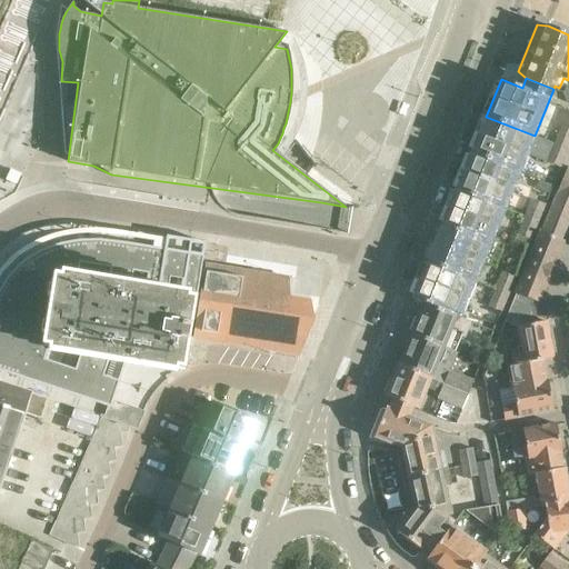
[(568,110),(557,136),(568,140),(568,110)]
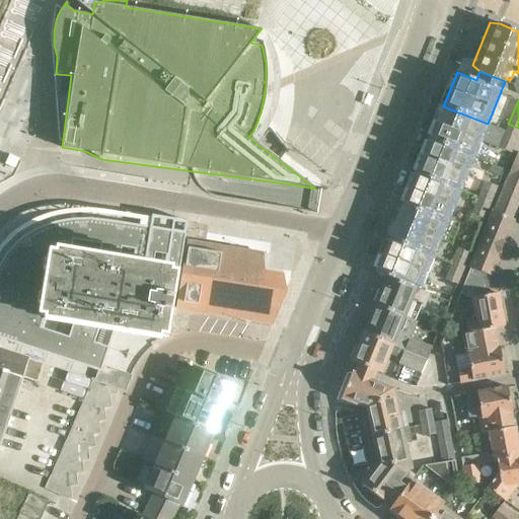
[(325,136),(334,119),(307,106),(299,124),(325,136)]
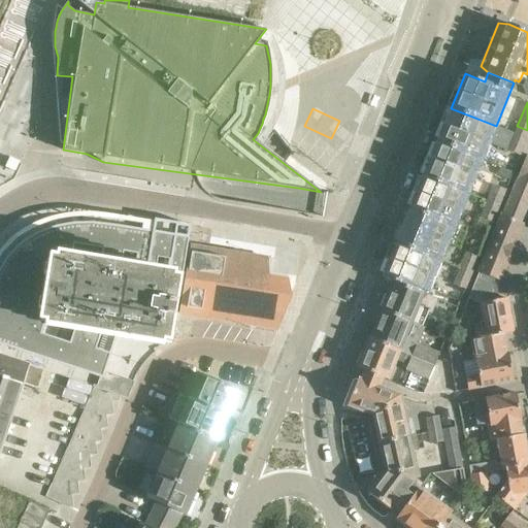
[(451,108),(437,141),(483,160),(492,136),(509,143),(507,150),(520,155),(526,138),(514,134),(496,127),(496,126),(451,108)]
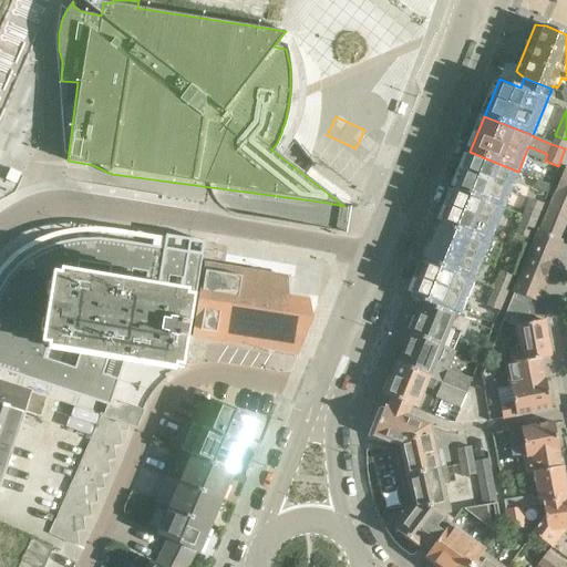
[(552,144),(565,148),(566,143),(566,140),(555,135),(552,144)]
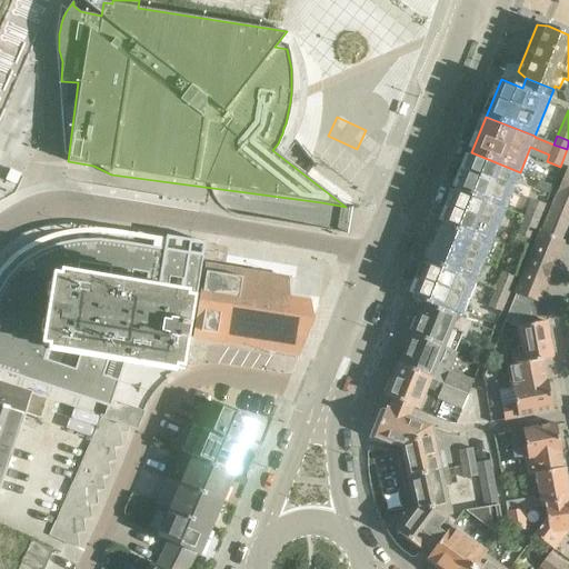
[(471,152),(457,188),(506,208),(520,172),(471,152)]
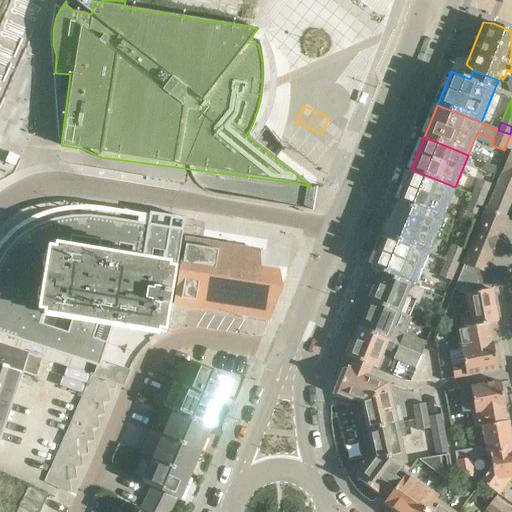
[(511,151),(510,151),(501,174),(511,178),(511,151)]
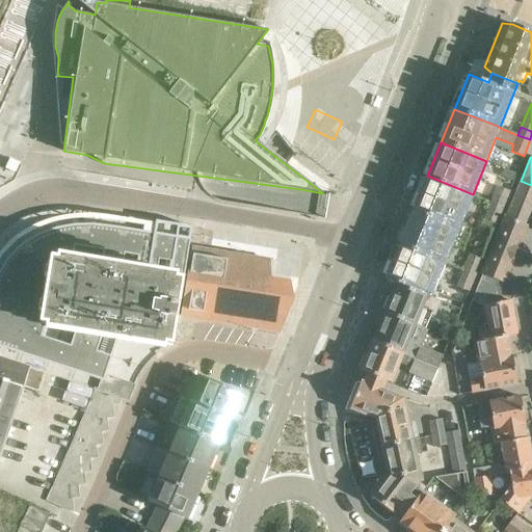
[(504,168),(501,176),(512,181),(515,173),(504,168)]
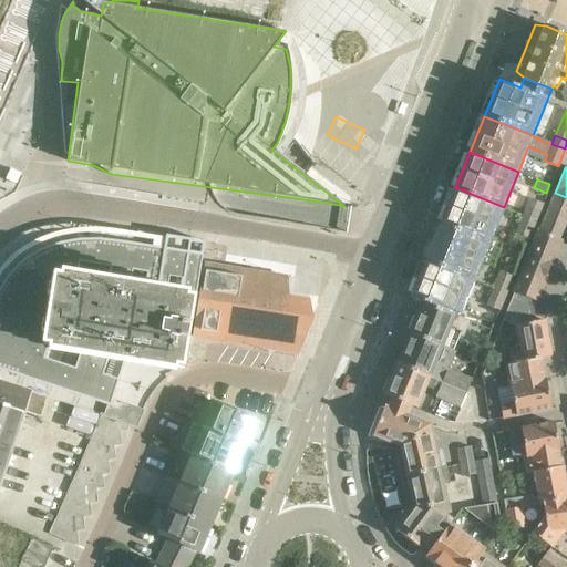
[(455,187),(440,224),(488,244),(504,207),(455,187)]
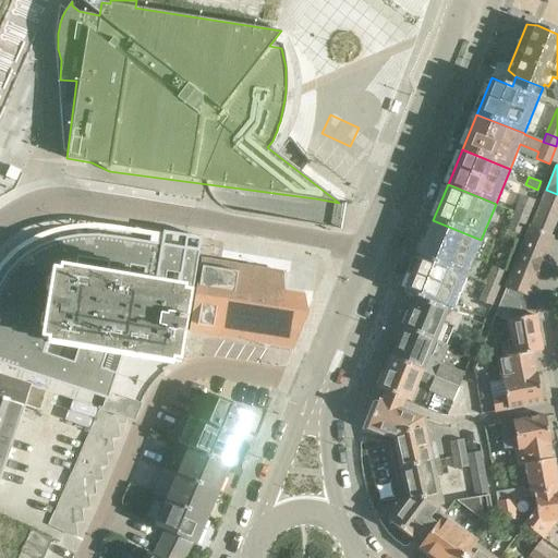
[(557,194),(546,190),(541,202),(557,208),(557,194)]
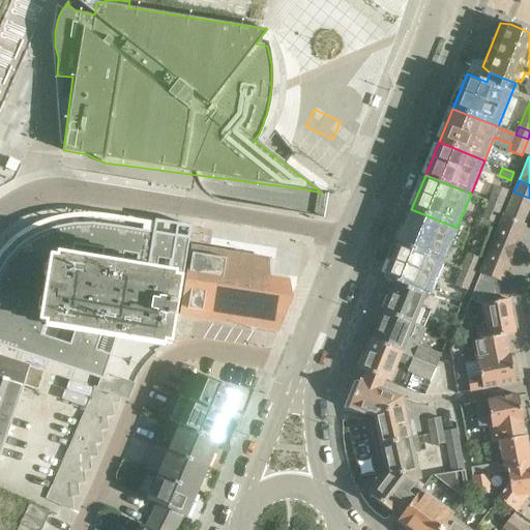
[(489,201),(501,206),(507,190),(495,185),(489,201)]
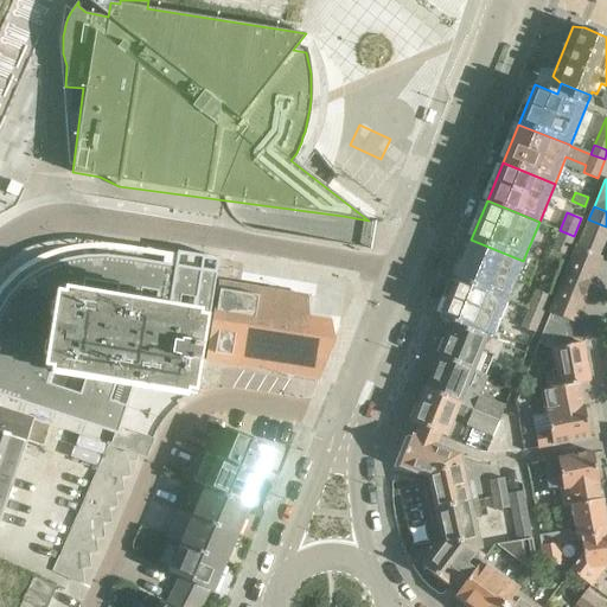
[(606,240),(606,227),(588,219),(583,234),(606,243),(606,240)]
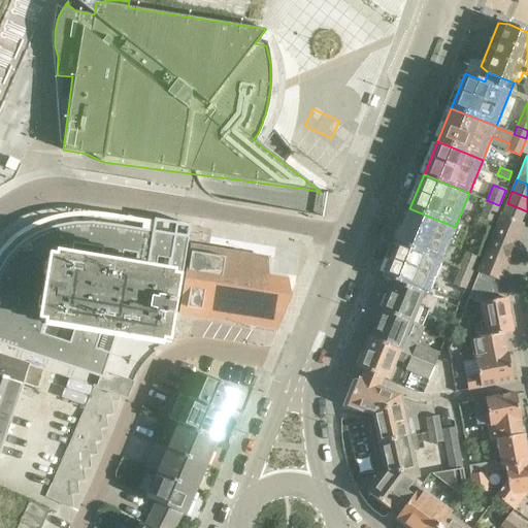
[(492,222),(499,205),(487,200),(481,217),(492,222)]
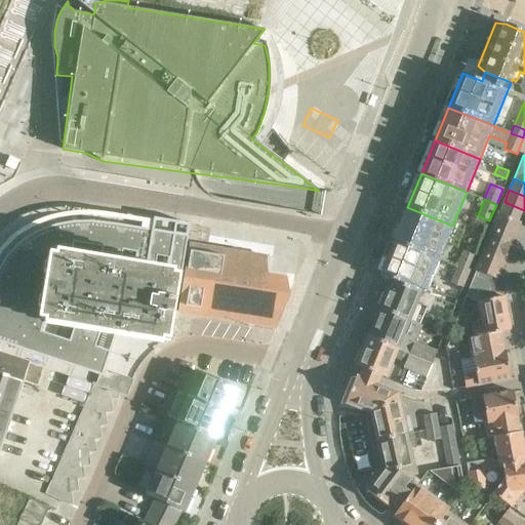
[(524,210),(505,202),(499,214),(519,223),(524,210)]
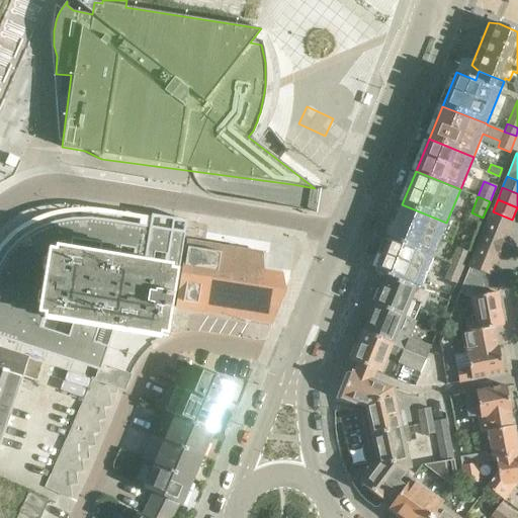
[(402,204),(389,237),(433,255),(446,223),(402,204)]
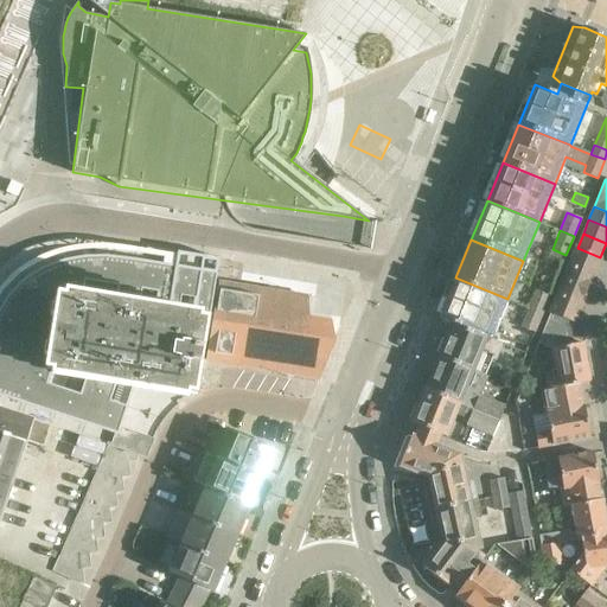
[(548,320),(570,330),(574,323),(600,257),(577,248),(548,320)]
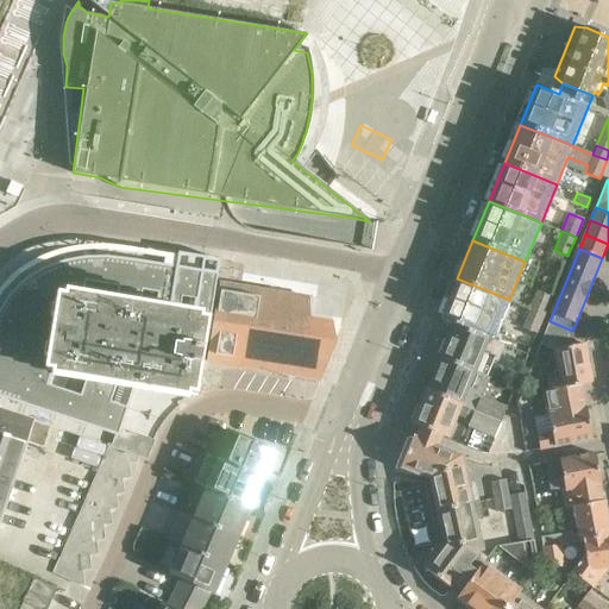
[(0,301),(0,408),(146,456),(149,450),(151,446),(155,437),(156,434),(157,429),(159,427),(161,424),(162,421),(164,419),(165,418),(167,415),(169,413),(173,409),(174,407),(177,405),(180,402),(181,400),(183,400),(186,397),(188,395),(194,391),(196,393),(218,262),(177,256),(176,265),(140,259),(115,257),(105,256),(95,256),(86,256),(75,258),(64,259),(43,268),(24,278),(4,296),(0,301)]
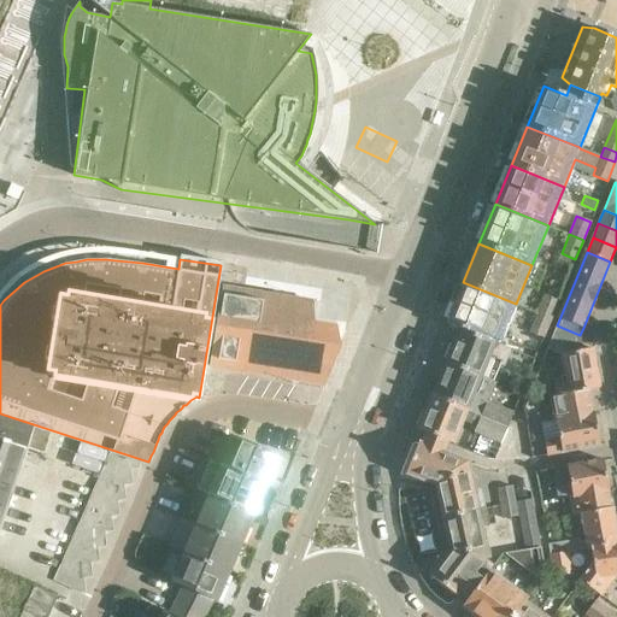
[(500,344),(516,304),(463,282),(446,323),(459,328),(494,342),(500,344)]
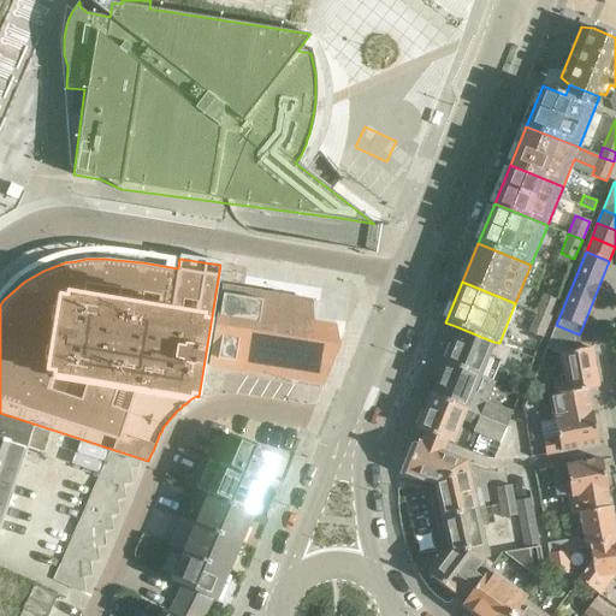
[(224,286),(211,366),(238,369),(297,380),(307,357),(312,325),(311,301),(302,300),(224,286)]
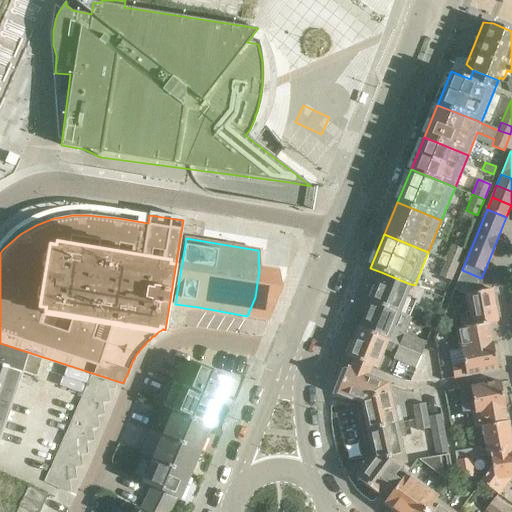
[(446,260),(457,264),(464,249),(452,244),(446,260)]
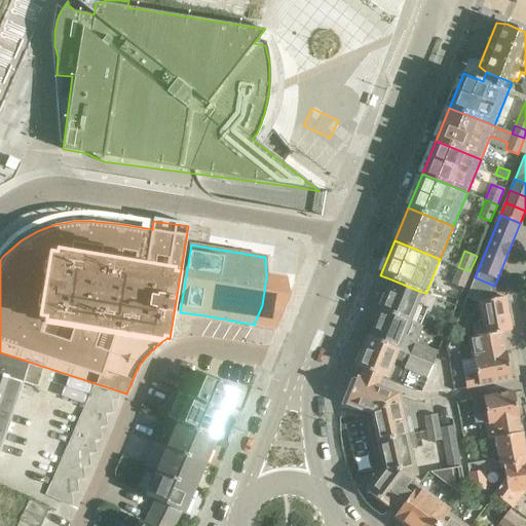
[(463,288),(470,271),(458,267),(451,284),(463,288)]
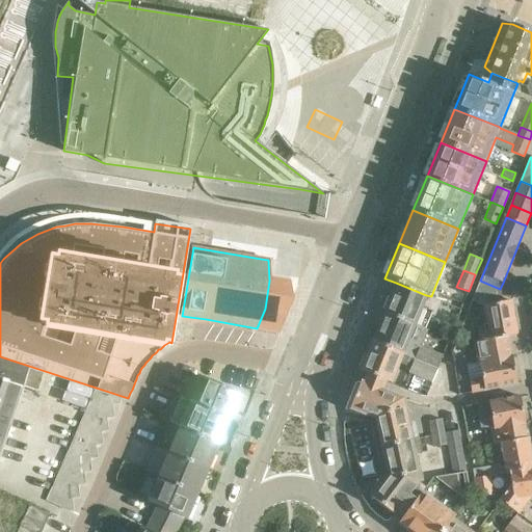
[(500,289),(480,281),(472,301),(484,306),(502,302),(500,289)]
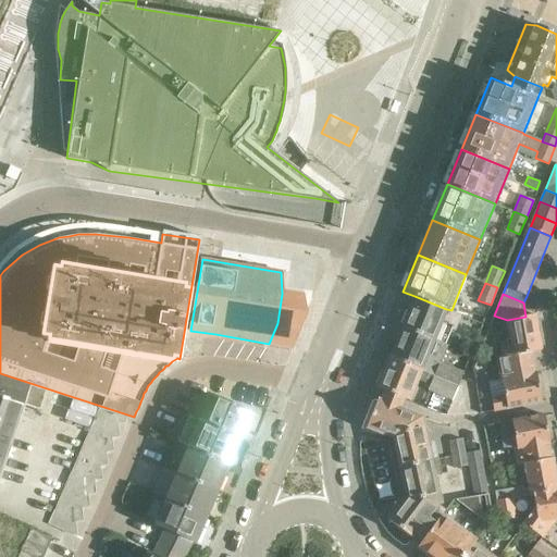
[(446,309),(415,296),(403,326),(434,339),(446,309)]
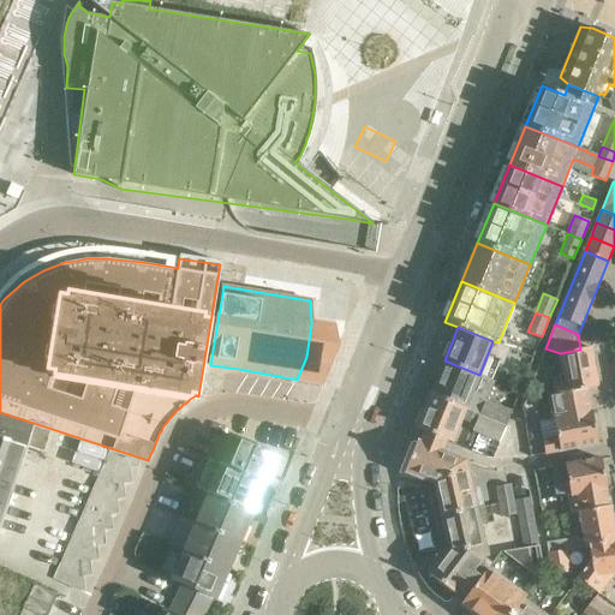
[(551,384),(554,394),(586,388),(586,389),(598,387),(591,348),(580,350),(560,353),(565,382),(551,384)]
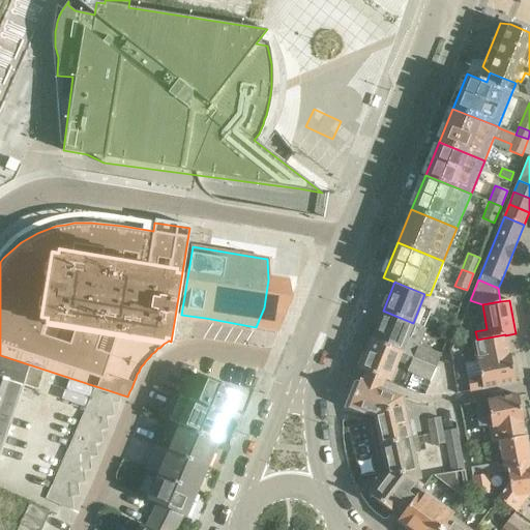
[(413,323),(383,311),(372,340),(402,352),(413,323)]
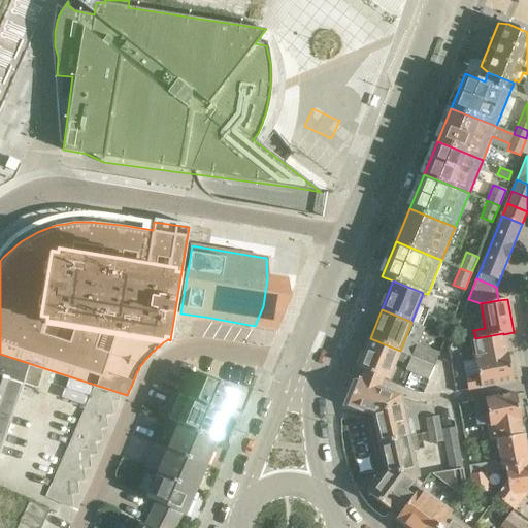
[(471,328),(461,330),(462,339),(472,337),(471,328)]
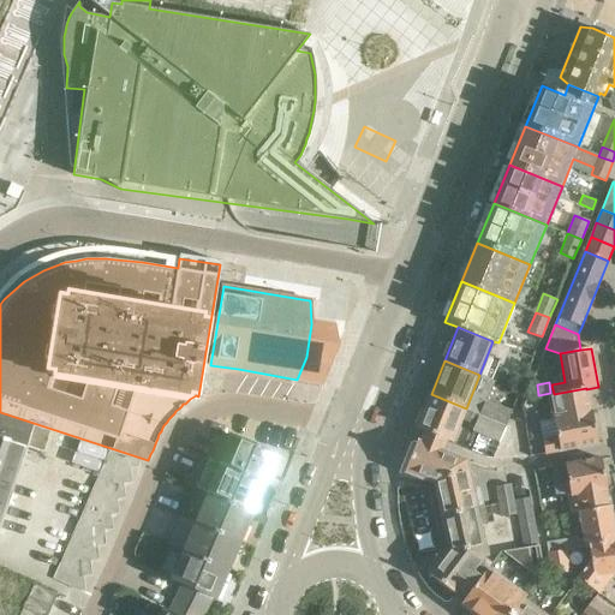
[(553,419),(555,419),(555,418),(592,411),(592,410),(590,410),(586,389),(586,388),(554,394),(548,395),(553,419)]
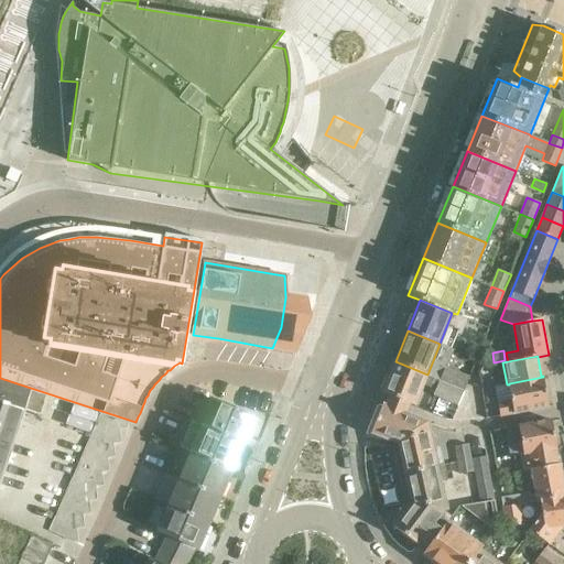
[(414,405),(427,375),(396,361),(382,392),(390,396),(409,403),(414,405)]
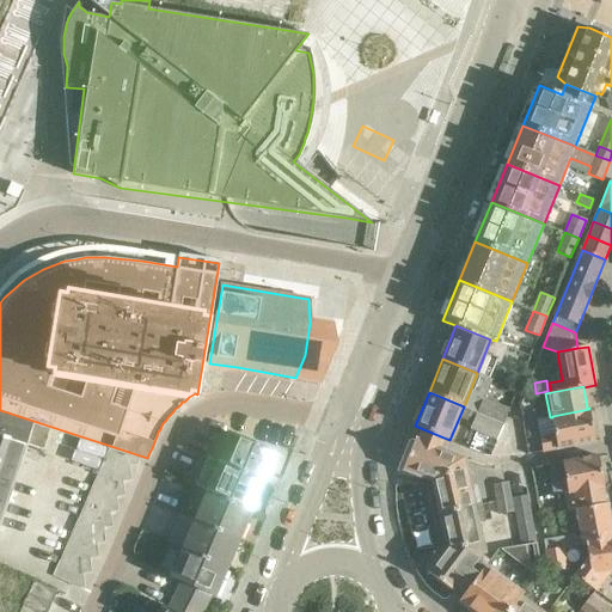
[(595,442),(589,409),(552,416),(552,417),(555,435),(540,438),(543,452),(595,442)]
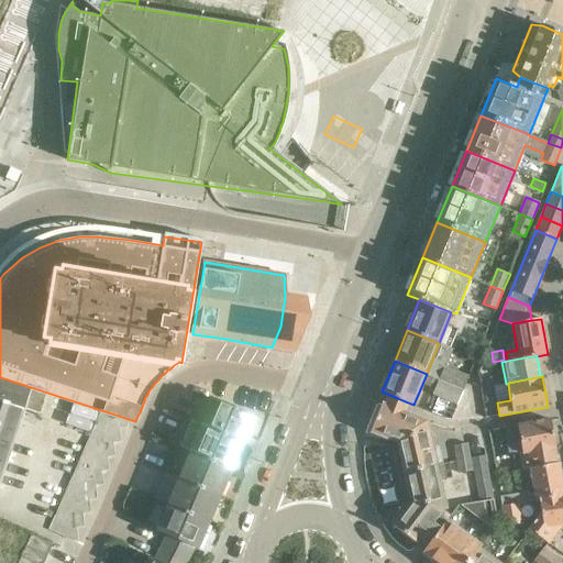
[(456,405),(463,388),(439,378),(431,395),(456,405)]
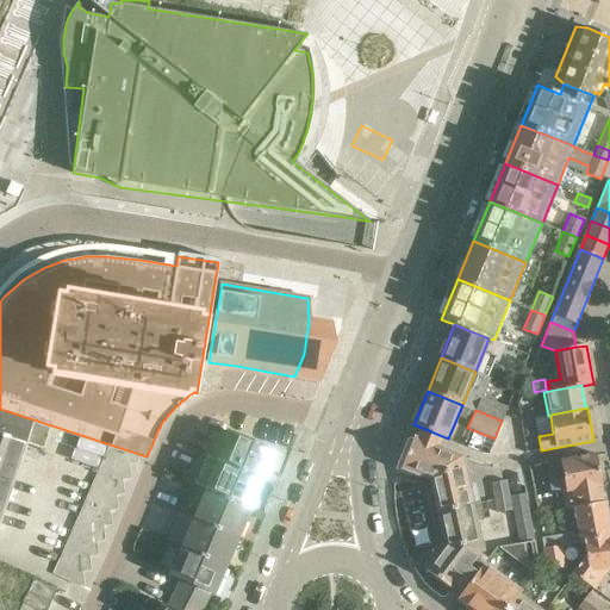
[(31,433),(0,422),(0,522),(24,448),(26,448),(31,433)]
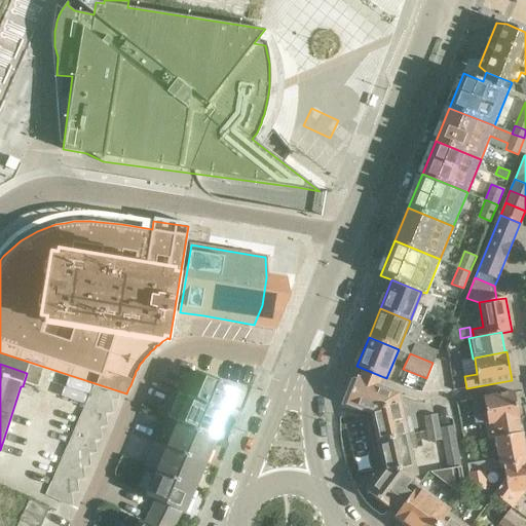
[(375,409),(401,403),(399,395),(380,387),(378,385),(379,381),(381,376),(364,369),(362,374),(360,378),(358,377),(347,403),(372,413),(375,409)]
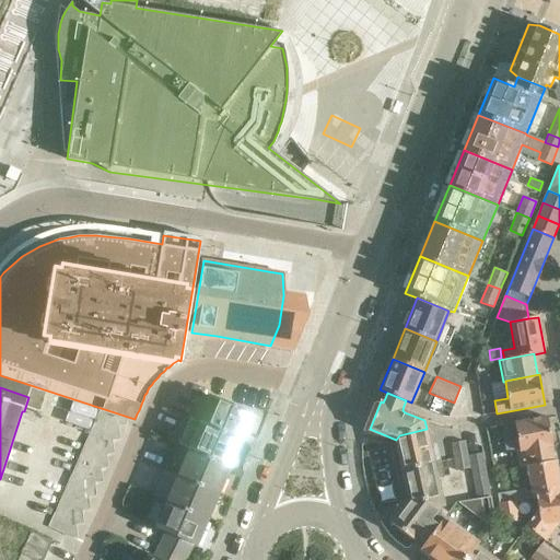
[(202,423),(242,441),(253,413),(213,397),(202,423)]
